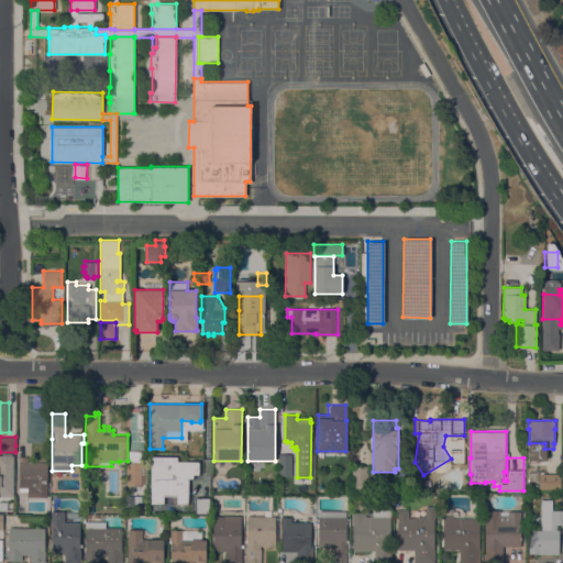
[(28,445),(28,462),(46,462),(46,497),(35,497),(36,485),(19,485),(19,457),(15,457),(15,452),(15,445),(28,445)]
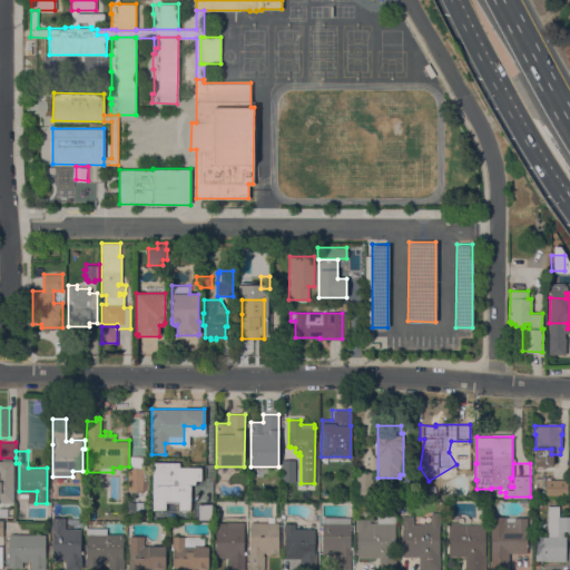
[(148,490),(143,490),(143,491),(128,492),(128,468),(130,468),(129,457),(143,457),(143,468),(148,468),(148,490)]
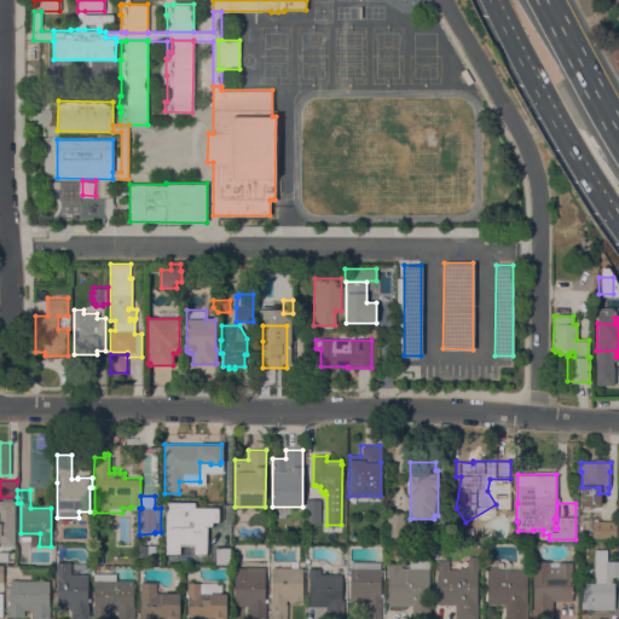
[(0,501),(1,501),(1,498),(12,498),(12,501),(15,501),(15,545),(0,545),(0,501)]
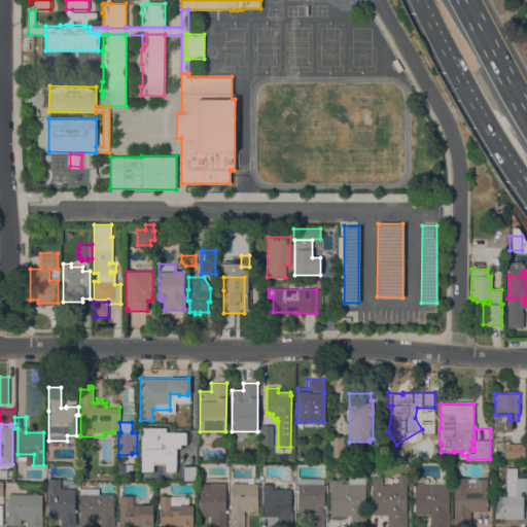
[(260,425),(273,425),(273,444),(260,444),(260,425)]
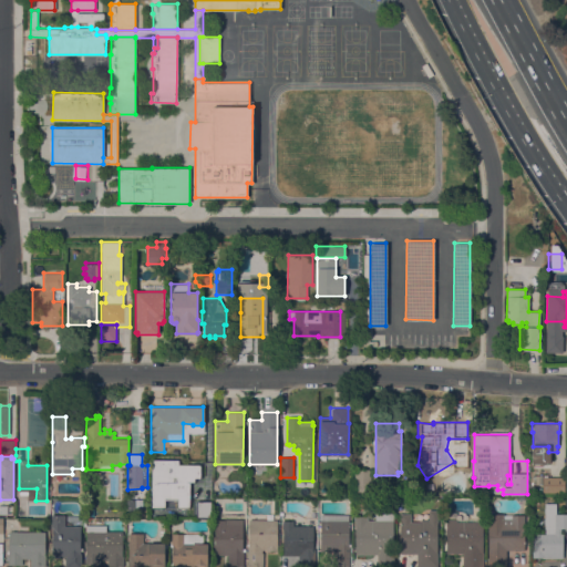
[(198,464),(177,464),(177,459),(151,460),(151,507),(163,506),(163,500),(176,500),(177,507),(188,507),(187,480),(198,480),(198,464)]
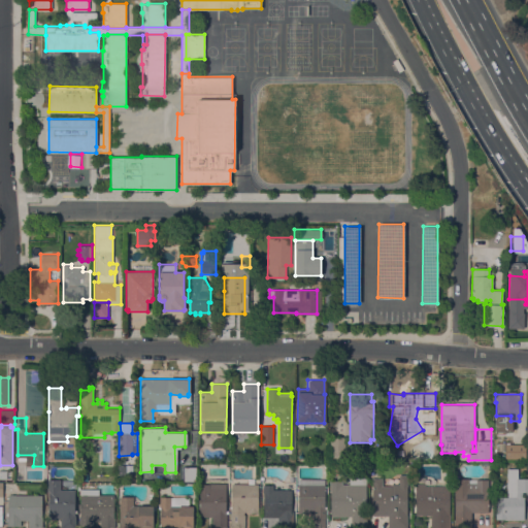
[(344,437),(344,449),(349,449),(349,459),(331,459),(331,450),(330,450),(330,437),(344,437)]
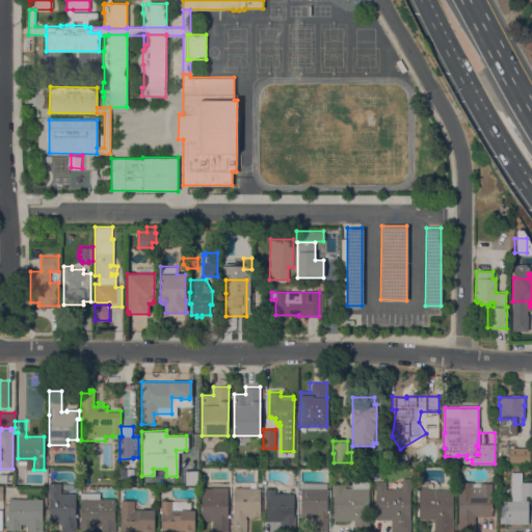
[(509,462),(509,448),(530,448),(530,461),(509,462)]
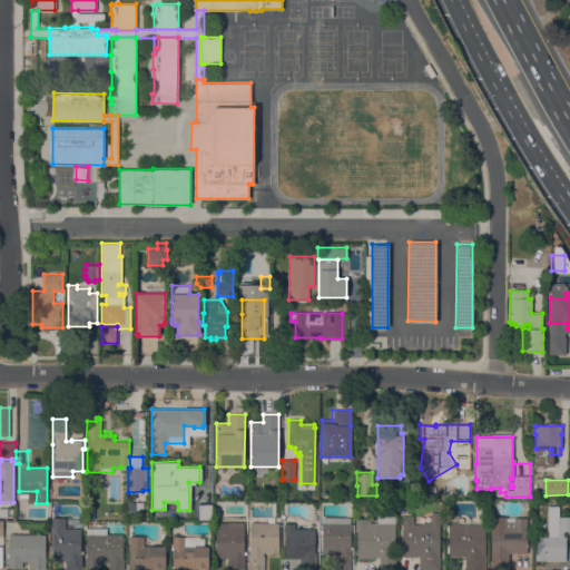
[(548,505),(559,505),(559,517),(569,517),(569,530),(564,531),(564,533),(566,533),(566,561),(546,561),(546,560),(534,560),(534,536),(548,536),(548,505)]
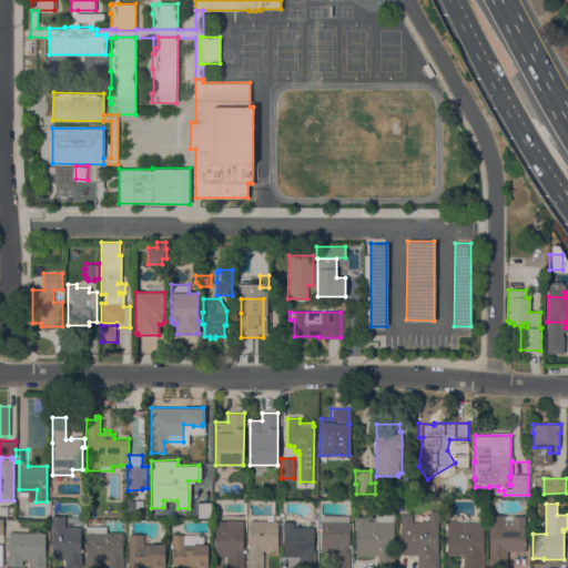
[(438,567),(417,567),(417,555),(401,555),(401,515),(412,515),(412,523),(421,523),(421,521),(429,521),(429,510),(438,510),(438,567)]
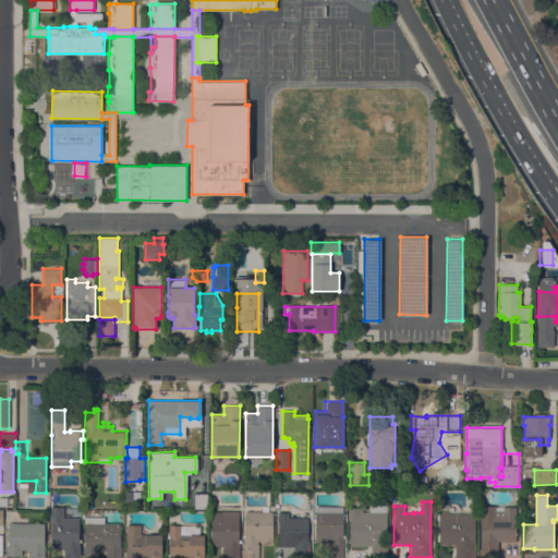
[(387,552),(388,552),(388,557),(371,557),(371,545),(350,546),(350,512),(348,512),(348,508),(362,508),(362,512),(370,512),(370,505),(387,505),(387,552)]
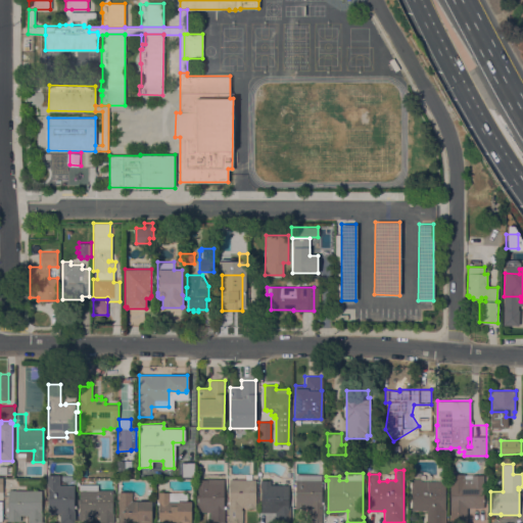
[(472,479),(472,475),(484,475),(483,508),(467,508),(467,522),(450,522),(450,473),(465,474),(465,478),(472,479)]
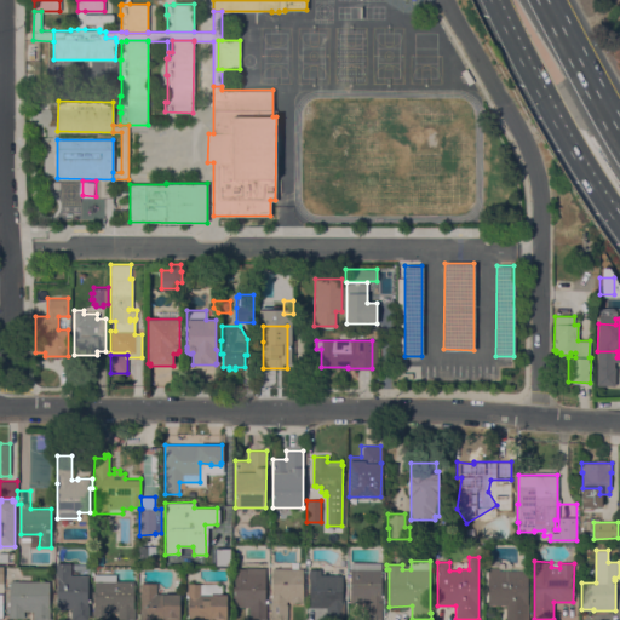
[(70,575),(87,575),(87,600),(90,600),(90,603),(87,603),(87,604),(89,604),(89,619),(72,619),(72,608),(68,608),(68,609),(57,609),(57,578),(56,578),(56,563),(70,563),(70,575)]
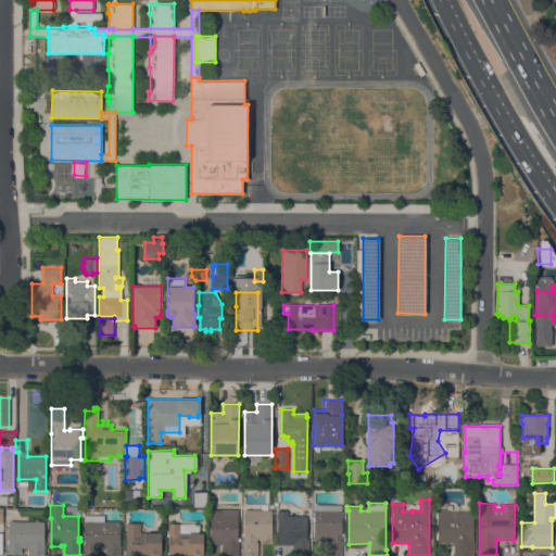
[(341,505),(341,532),(343,532),(343,536),(342,536),(342,555),(328,555),(328,539),(324,539),(324,541),(314,541),(314,510),(315,510),(315,505),(341,505)]
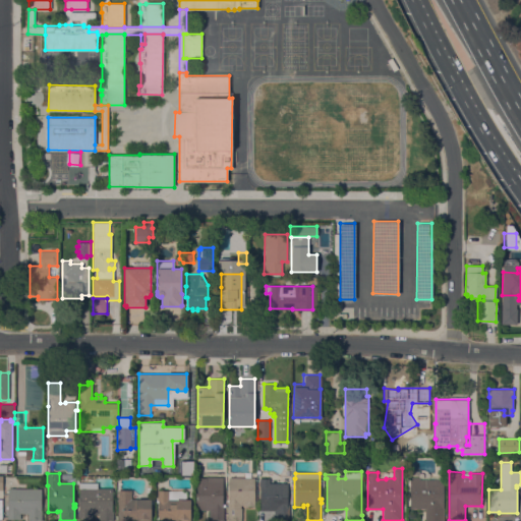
[(223,504),(225,504),(225,507),(223,507),(223,519),(224,519),(224,520),(209,520),(210,510),(196,510),(197,477),(207,477),(223,477),(223,504)]
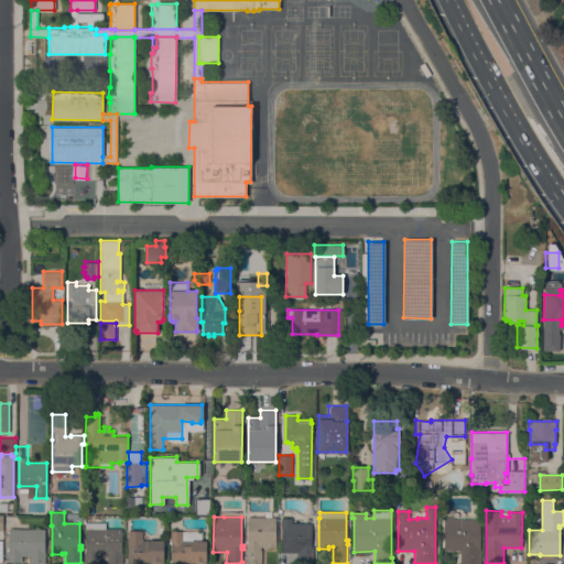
[(275,517),(275,549),(266,549),(266,546),(261,546),(261,563),(246,563),(246,544),(246,541),(247,541),(247,517),(275,517)]
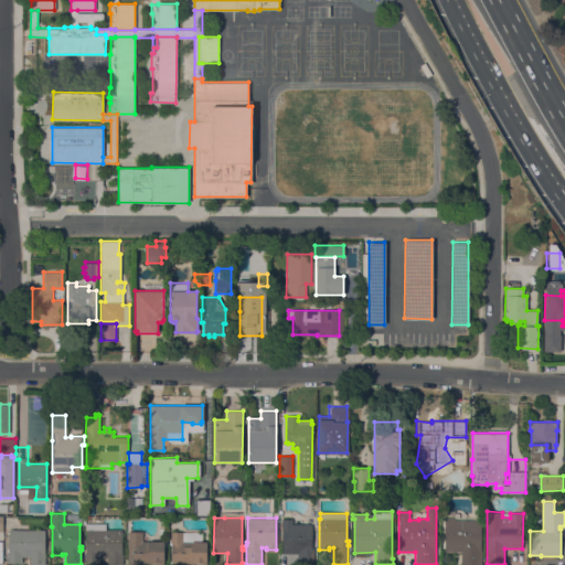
[(478,520),(481,520),(481,564),(460,564),(460,546),(444,546),(444,518),(454,518),(454,520),(478,520)]
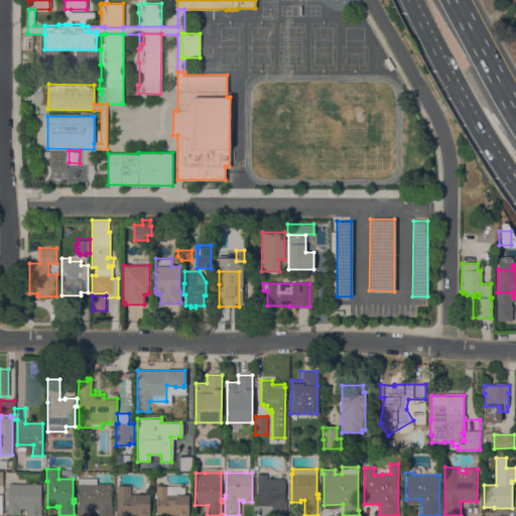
[(285,479),(284,500),(286,500),(286,515),(271,515),(271,506),(257,505),(258,482),(257,482),(257,474),(267,474),(267,479),(285,479)]
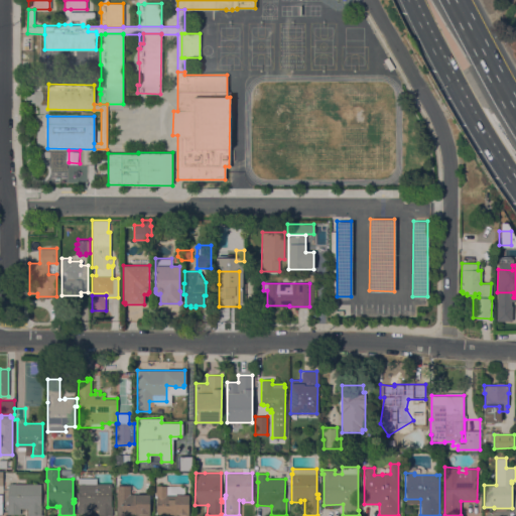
[(96,478),(96,484),(111,484),(111,506),(112,506),(112,515),(98,515),(98,509),(91,508),(91,515),(77,514),(78,505),(79,478),(96,478)]
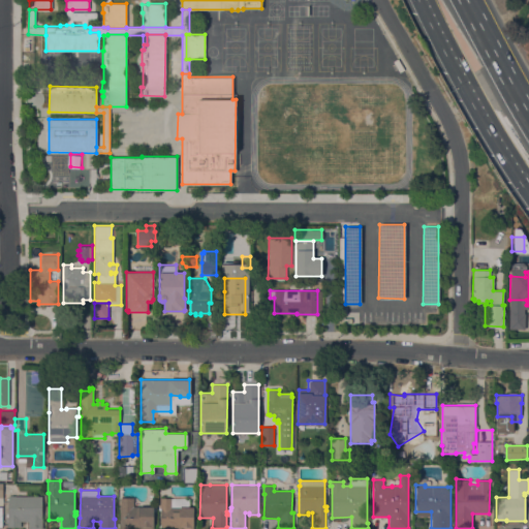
[(41,496),(41,523),(42,523),(42,528),(28,528),(28,521),(21,521),(20,527),(7,527),(7,514),(8,514),(8,496),(41,496)]
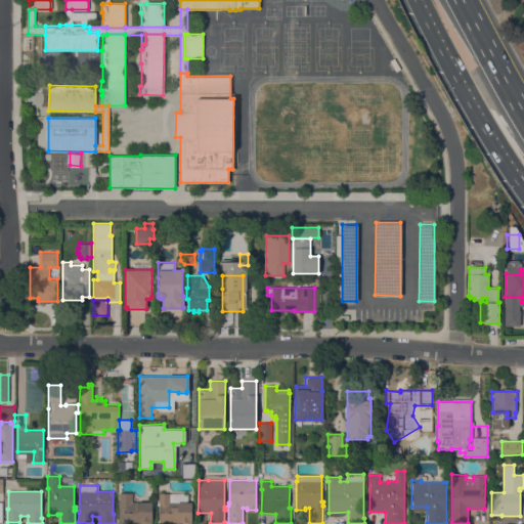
[(132,492),(132,501),(151,501),(151,522),(151,523),(119,523),(119,492),(132,492)]
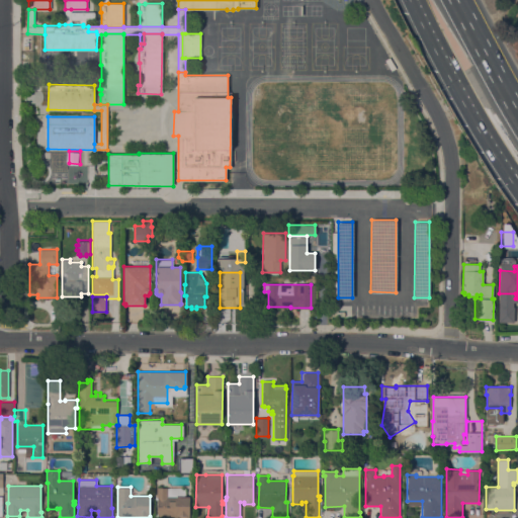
[(185,488),(185,497),(189,497),(189,517),(157,517),(158,498),(156,498),(157,488),(185,488)]
